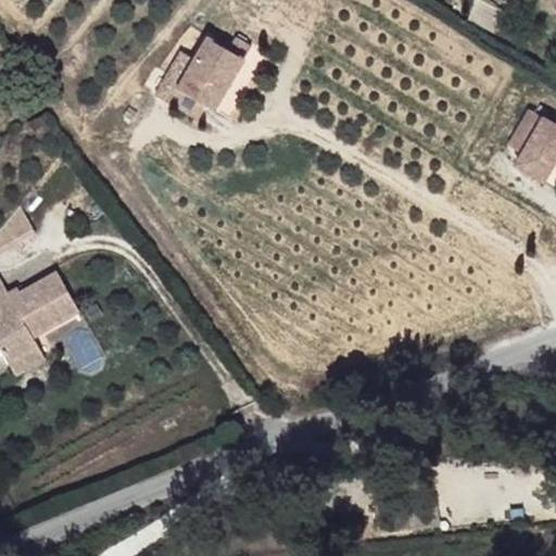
[(496,35),(506,12),(482,0),(475,0),(468,20),(496,35)]
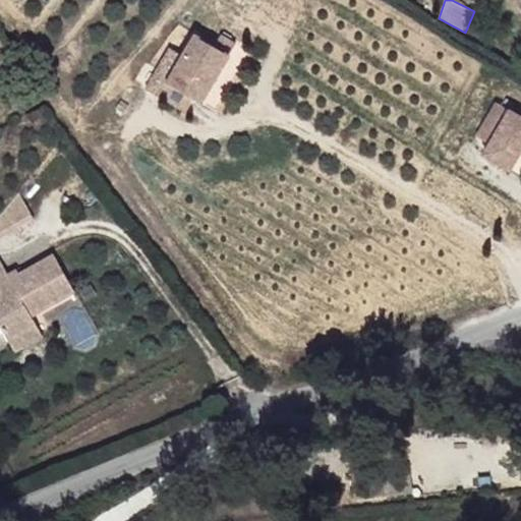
[(201,102),(230,55),(215,46),(195,35),(183,56),(170,49),(147,89),(186,112),(194,98),(201,102)]
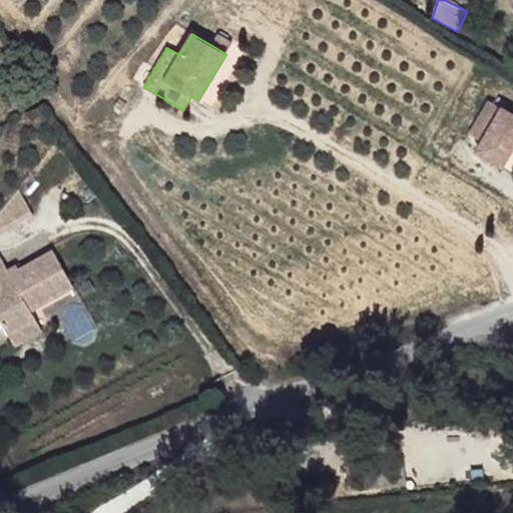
[(226,54),(232,43),(217,34),(211,45),(226,54)]
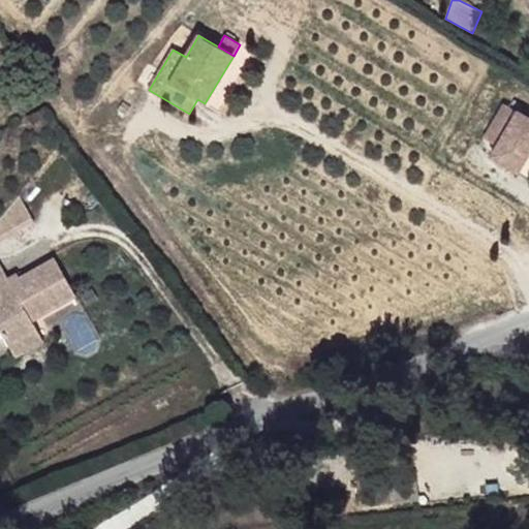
[(519,170),(528,152),(528,117),(503,103),(484,138),(497,146),(492,156),(519,170)]
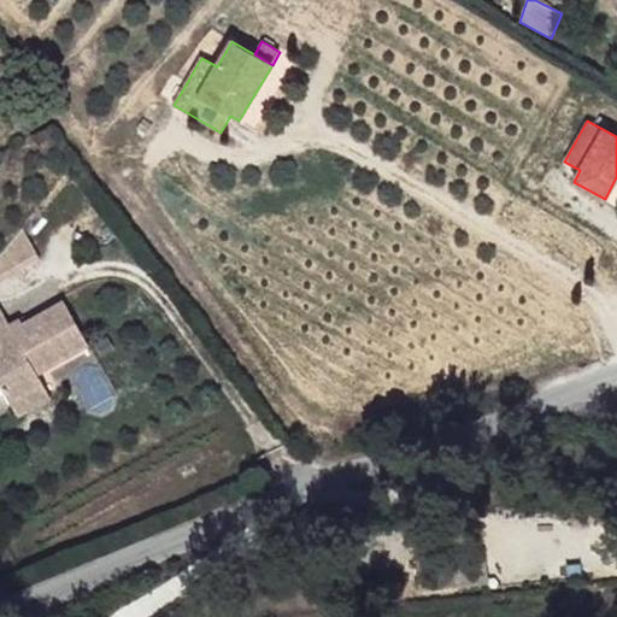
[(41,259),(23,228),(6,248),(19,271),(41,259)]
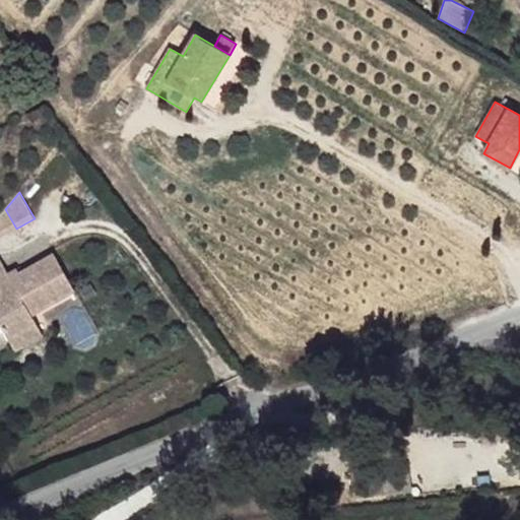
[(0,237),(16,229),(5,209),(0,215),(0,237)]
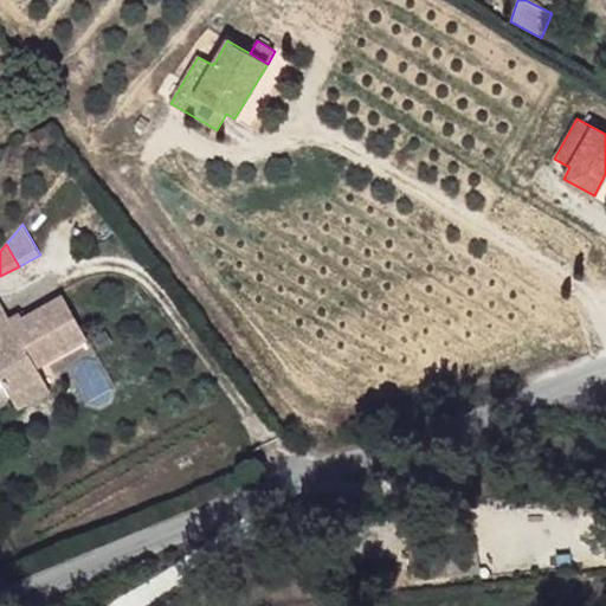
[(37,366),(88,337),(64,295),(13,323),(1,302),(0,302),(0,378),(11,395),(43,376),(37,366)]
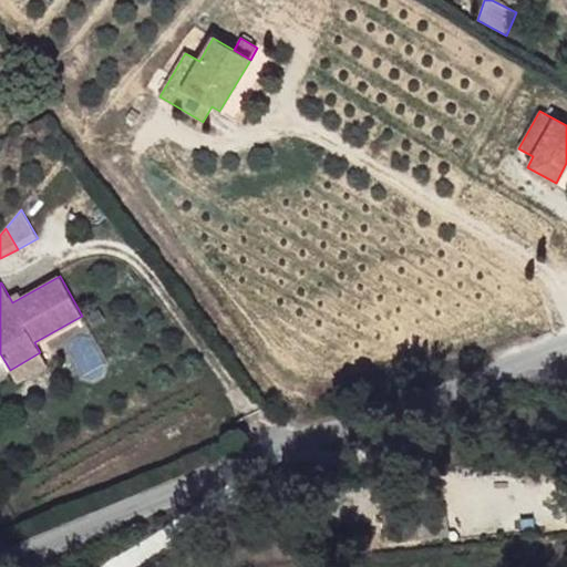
[(86,323),(66,332),(84,372),(104,363),(86,323)]
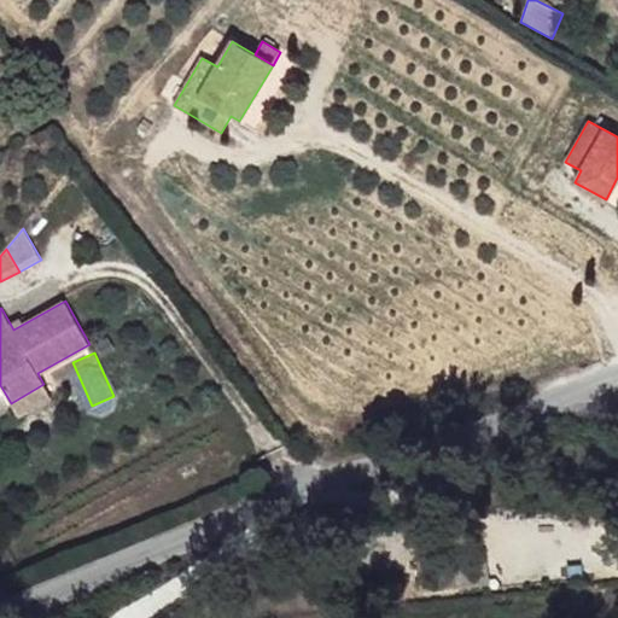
[(18,415),(51,397),(44,384),(11,403),(18,415)]
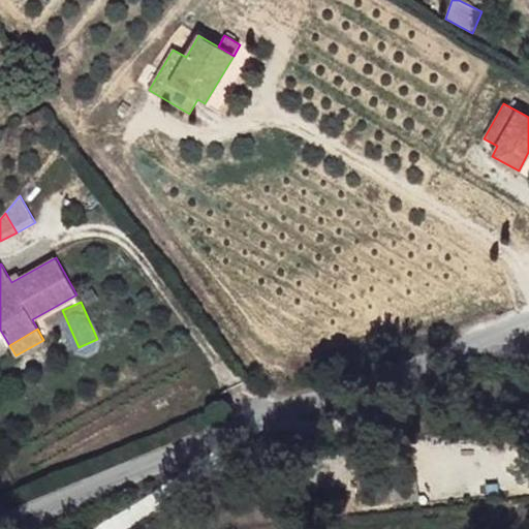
[(352,373),(351,367),(344,369),(346,375),(352,373)]
